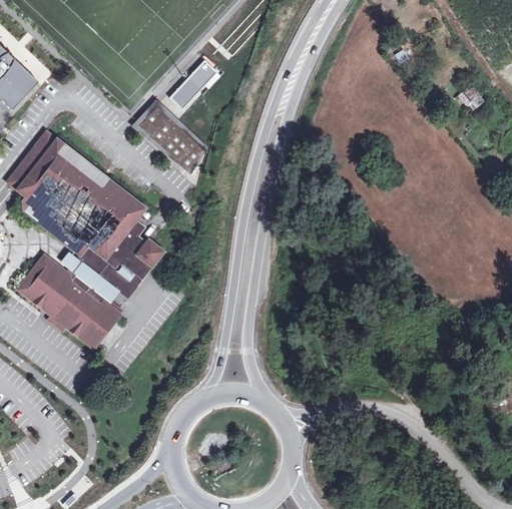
[(0,95),(13,108),(39,80),(0,42),(0,95)]
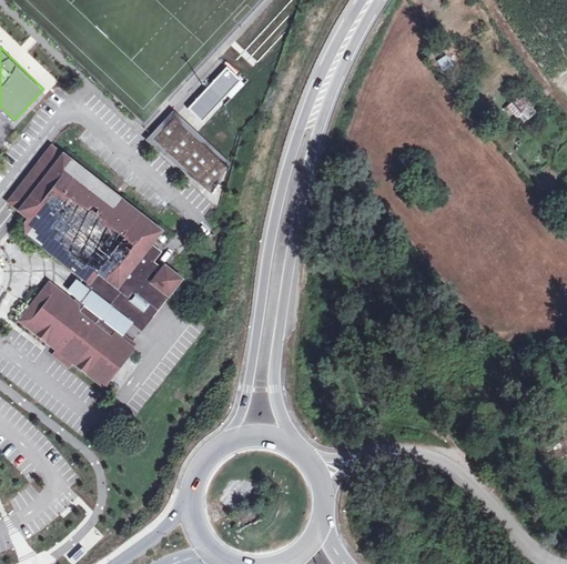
[(444,67),(454,60),(446,50),(436,56),(444,67)]
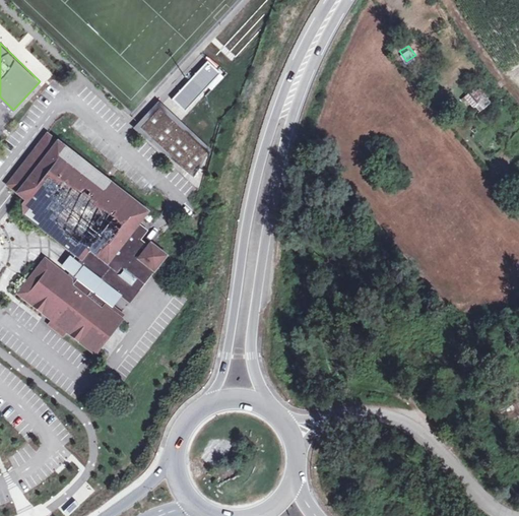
[(221,70),(208,58),(173,97),(186,109),(221,70)]
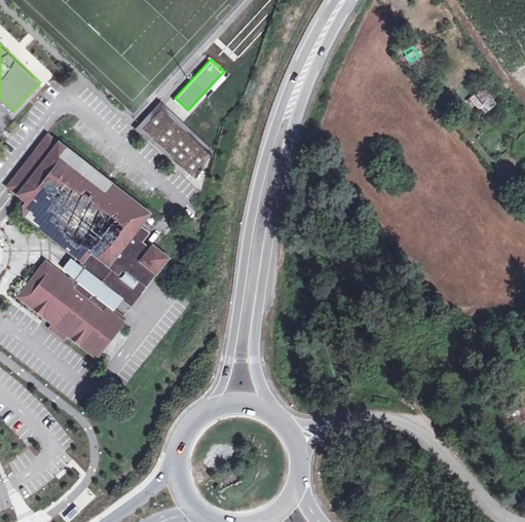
[(490,107),(498,101),(484,85),(472,96),(481,106),(486,102),(490,107)]
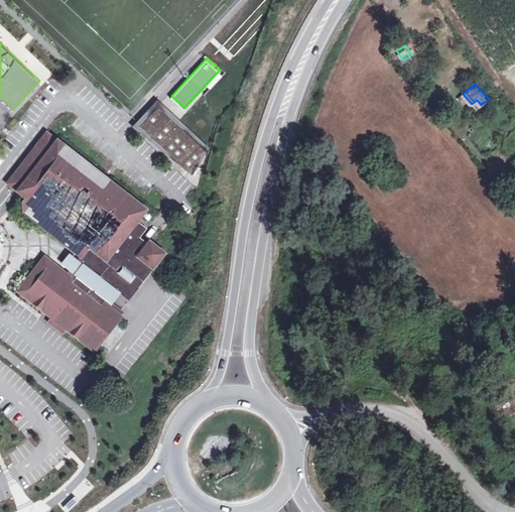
[(194,173),(201,165),(197,162),(208,150),(159,105),(141,124),(189,169),(194,173)]
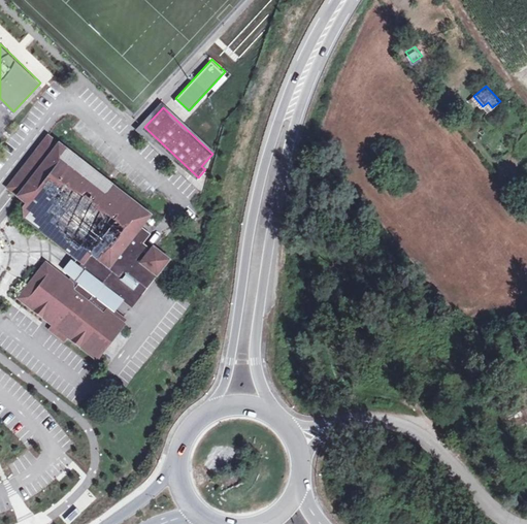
[(154,246),(152,248),(145,256),(141,253),(147,246),(141,240),(143,237),(135,230),(140,224),(150,213),(59,141),(47,156),(38,148),(8,185),(23,196),(28,200),(25,204),(26,215),(87,262),(83,267),(80,265),(73,275),(75,276),(71,282),(46,261),(20,295),(54,322),(50,327),(64,338),(68,333),(97,356),(101,350),(98,348),(116,325),(119,328),(124,322),(119,319),(123,314),(113,306),(121,297),(131,305),(156,274),(161,267),(160,266),(163,261),(165,262),(169,257),(154,246)]
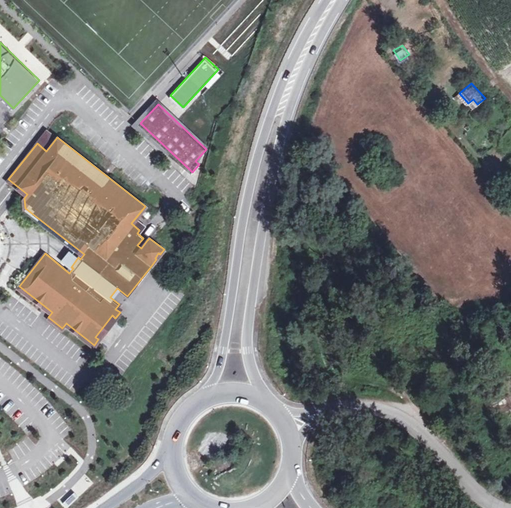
[(380,162),(372,170),(380,178),(388,170),(380,162)]
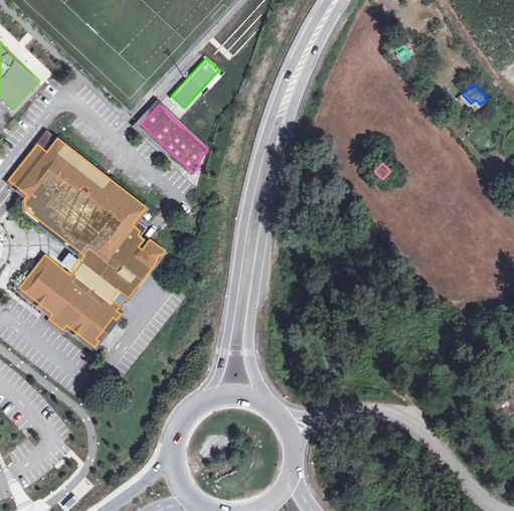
[(137,218),(132,224),(140,231),(145,225),(137,218)]
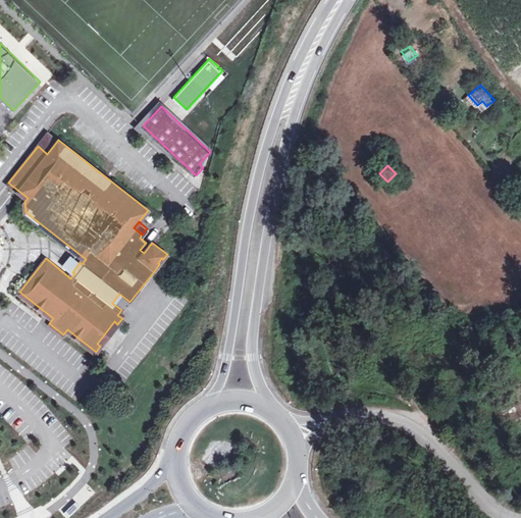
[(144,253),(150,245),(146,243),(140,250),(144,253)]
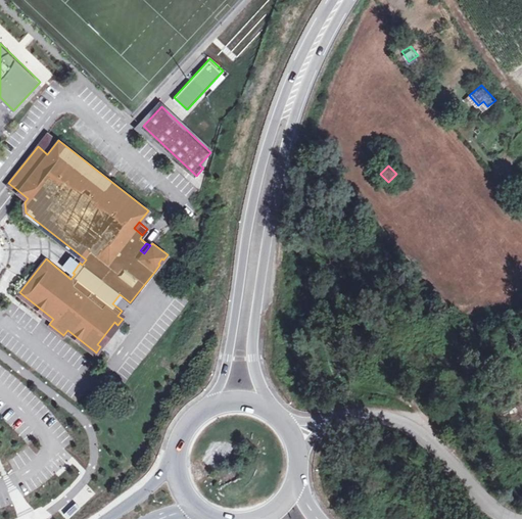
[(81,505),(76,501),(66,511),(70,515),(81,505)]
